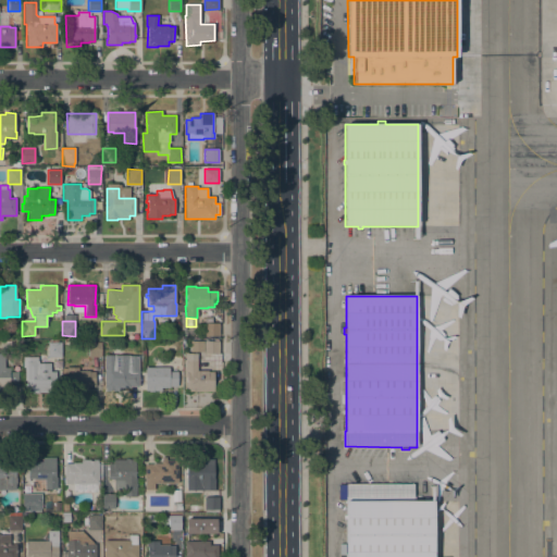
[(205,323),(219,323),(219,336),(205,336),(205,323)]
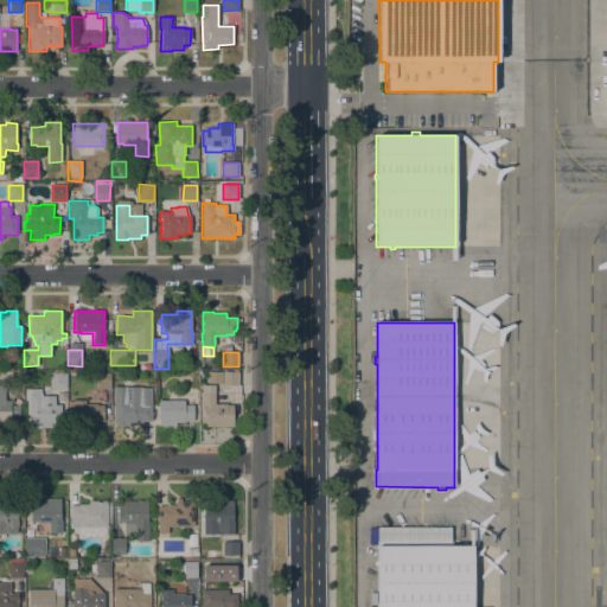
[(238,372),(240,372),(238,385),(222,385),(223,372),(232,372),(232,369),(238,369),(238,372)]
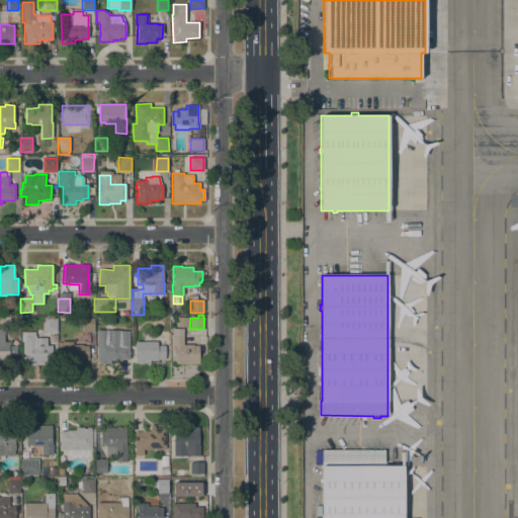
[(45,332),(45,319),(48,319),(48,317),(55,317),(55,319),(57,319),(57,332),(45,332)]
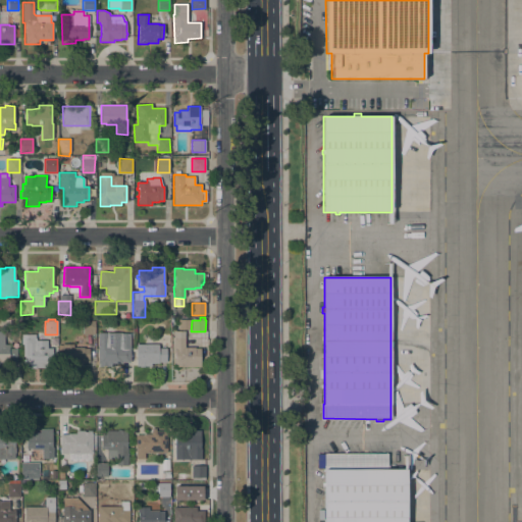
[(95,330),(95,334),(83,334),(83,320),(95,321),(95,324),(95,330)]
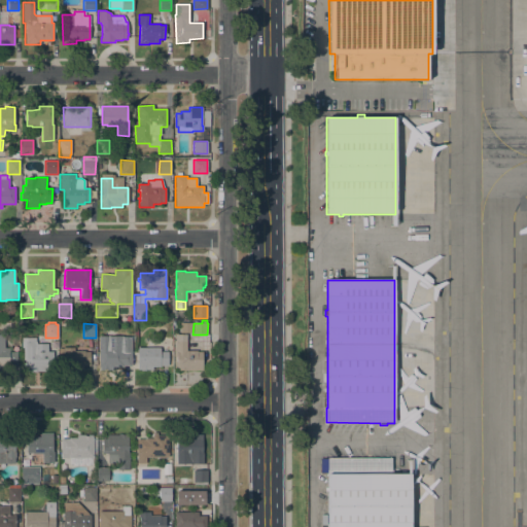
[(0,370),(0,335),(4,335),(4,348),(9,348),(9,352),(21,352),(21,365),(9,365),(9,367),(1,367),(1,370),(0,370)]
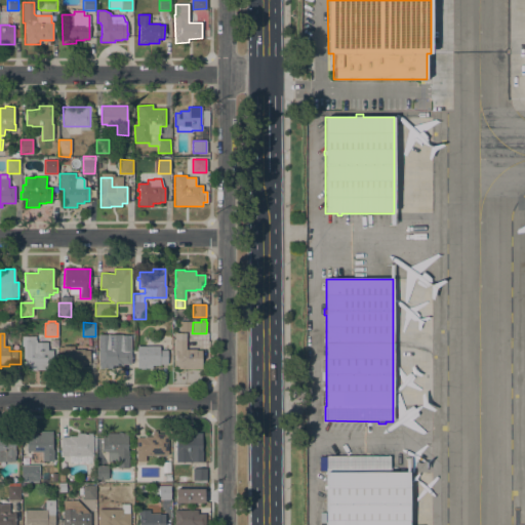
[(175,369),(175,352),(174,352),(174,333),(186,333),(186,350),(196,350),(196,351),(202,351),(202,369),(175,369)]
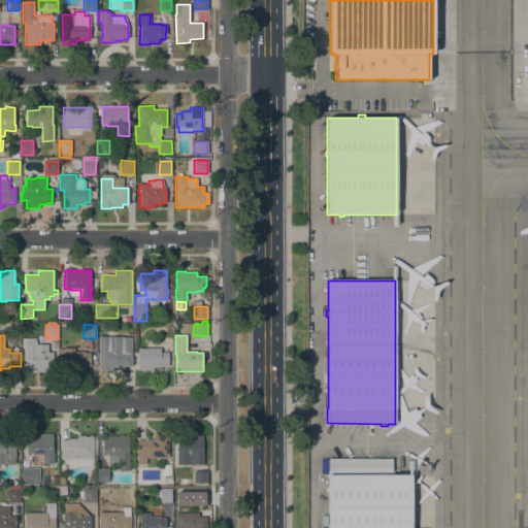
[(123,336),(123,337),(131,337),(131,367),(124,366),(124,367),(116,367),(116,370),(100,370),(100,368),(99,368),(99,336),(123,336)]
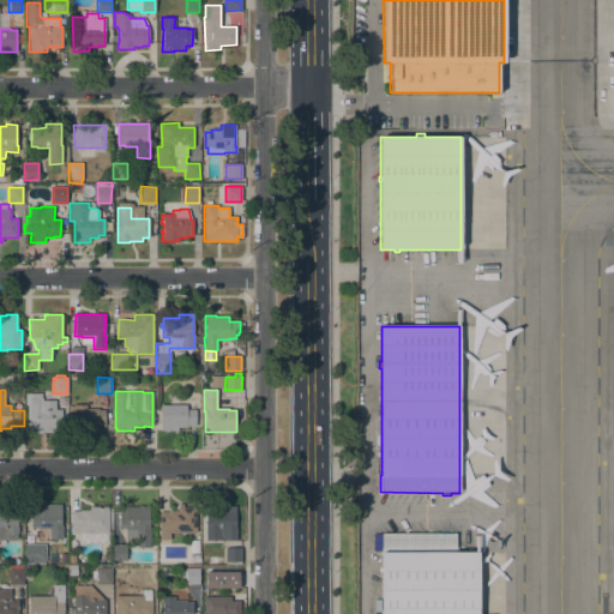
[(61,428),(55,428),(55,433),(43,433),(30,433),(30,405),(25,405),(25,393),(42,393),(41,398),(42,398),(42,401),(55,401),(55,410),(61,410),(61,428)]
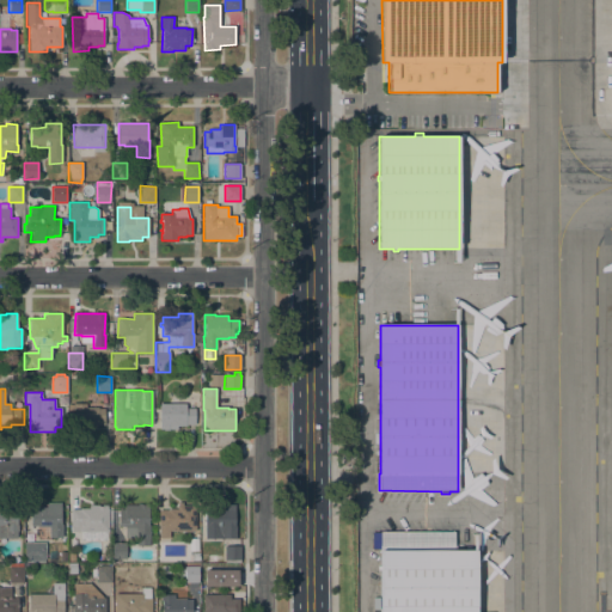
[(185,426),(185,427),(177,427),(177,429),(169,429),(169,430),(164,430),(164,429),(159,429),(160,403),(185,404),(185,395),(197,395),(197,409),(195,409),(195,426),(185,426)]
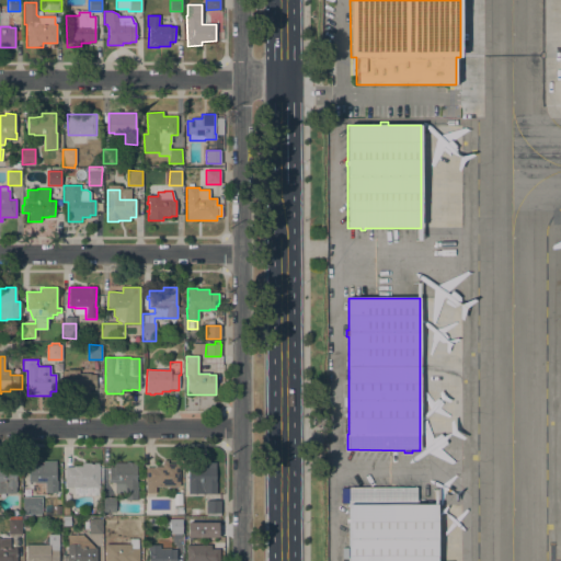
[(68,396),(68,376),(67,376),(67,370),(79,370),(79,374),(90,374),(90,375),(95,375),(95,390),(90,390),(90,391),(82,391),(82,396),(68,396)]
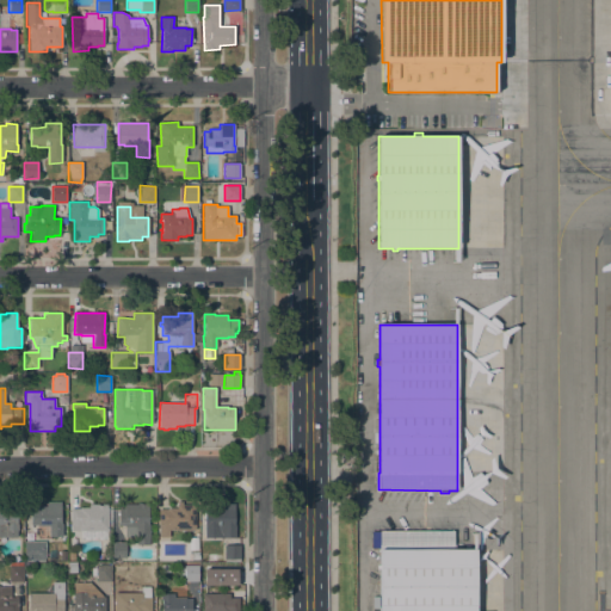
[(62,537),(49,537),(49,526),(38,526),(38,525),(31,525),(31,508),(37,508),(37,507),(47,507),(47,503),(61,503),(61,524),(62,524),(62,537)]
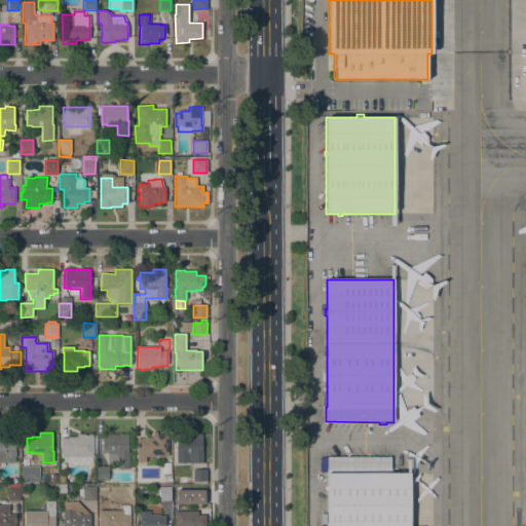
[(128,470),(117,470),(118,462),(108,462),(108,454),(104,454),(104,453),(102,453),(102,437),(107,438),(107,435),(118,435),(118,433),(128,434),(128,451),(128,470)]
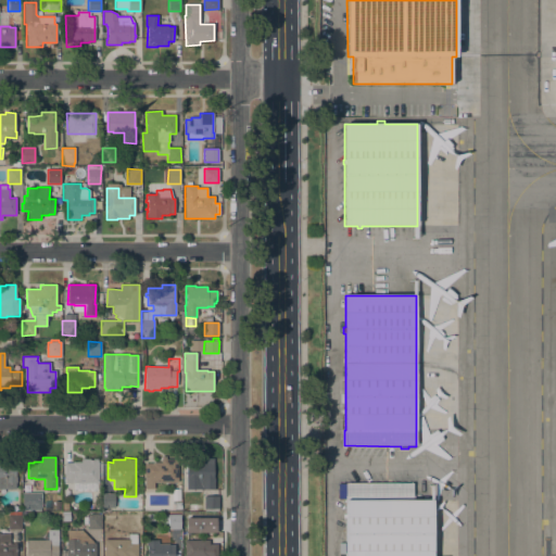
[(154,482),(154,489),(144,489),(144,464),(153,464),(153,463),(161,463),(161,459),(162,459),(162,457),(166,457),(166,459),(178,459),(178,482),(154,482)]
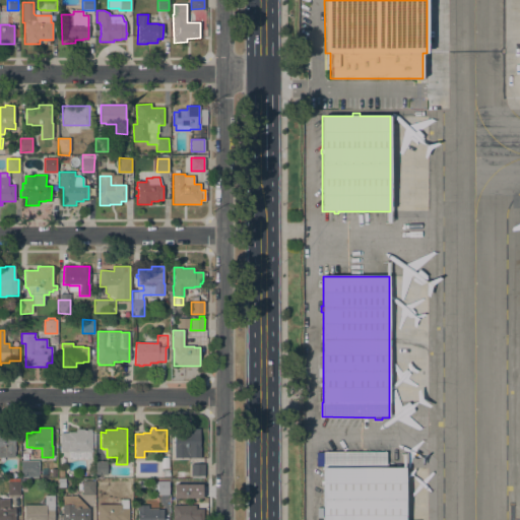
[(68,433),(68,432),(75,432),(75,429),(91,430),(91,433),(92,433),(92,442),(93,442),(93,446),(92,446),(92,452),(85,452),(85,453),(82,452),(79,452),(76,452),(75,452),(70,452),(60,451),(60,433),(68,433)]
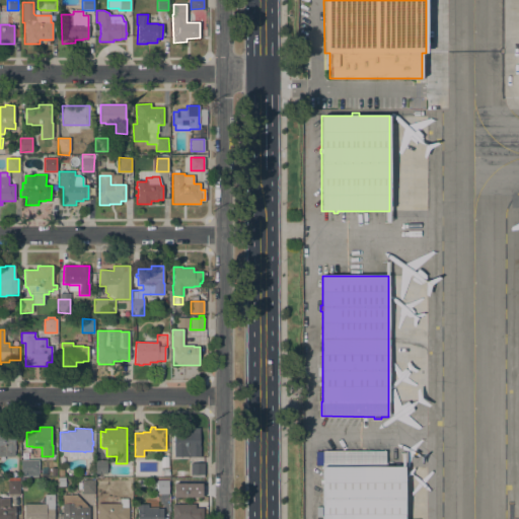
[(173,434),(179,434),(179,428),(200,428),(200,446),(201,446),(201,457),(191,457),(191,458),(173,458),(173,434)]
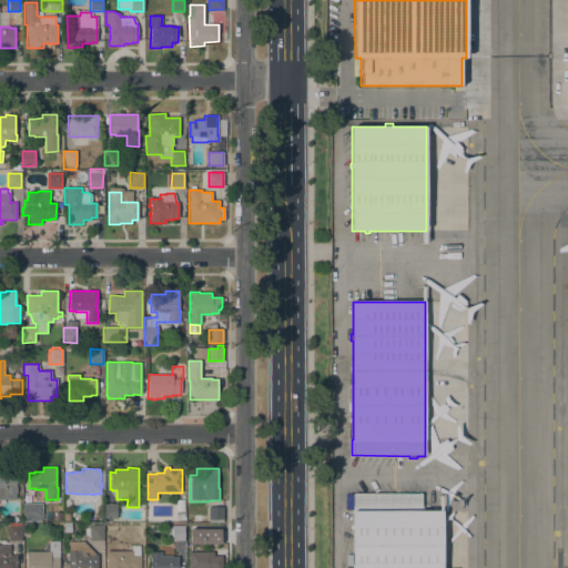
[(0,499),(0,473),(17,474),(17,487),(17,494),(16,494),(16,500),(0,499)]
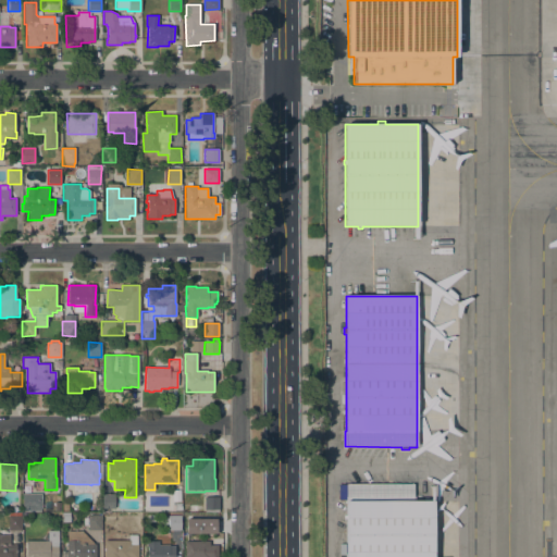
[(346,556),(347,499),(338,499),(338,484),(413,484),(413,500),(434,502),(433,556),(346,556)]
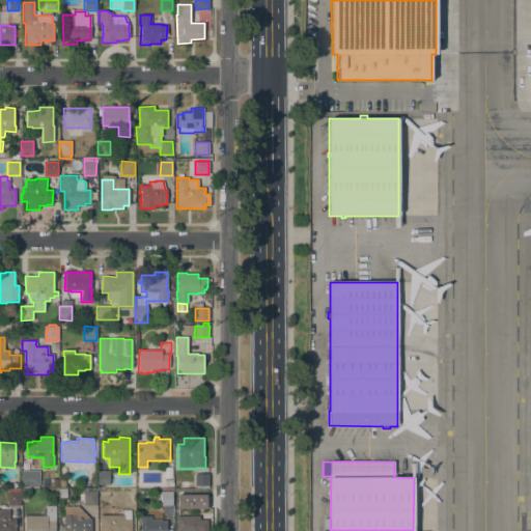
[(172,478),(164,478),(164,468),(172,467),(172,478)]
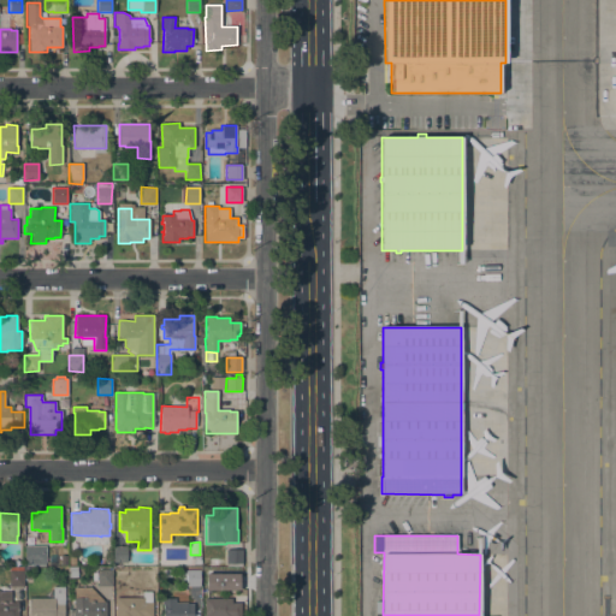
[(45,546),(45,564),(24,564),(24,546),(45,546)]
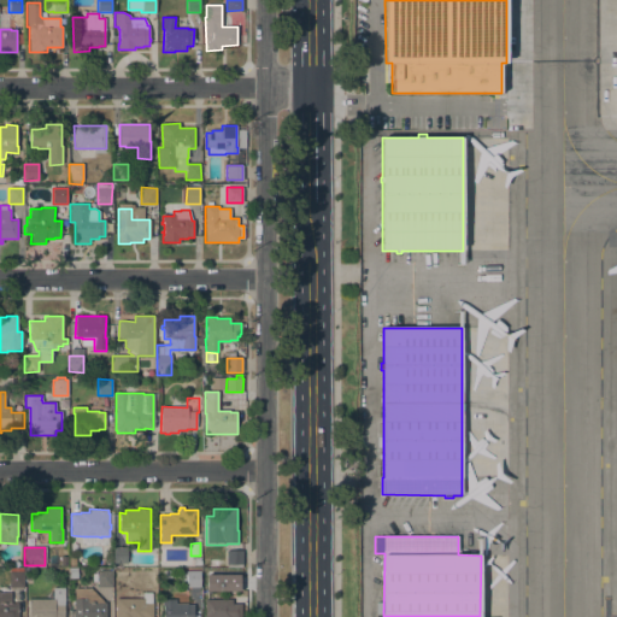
[(113,564),(113,547),(128,547),(127,564),(113,564)]
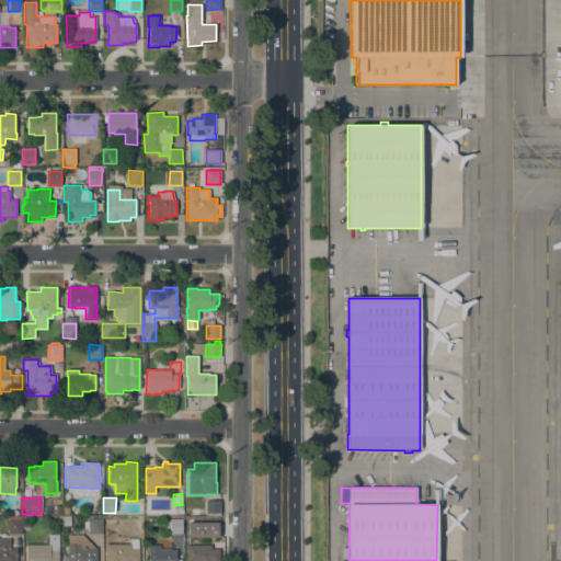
[(220,501),(220,514),(206,514),(206,501),(220,501)]
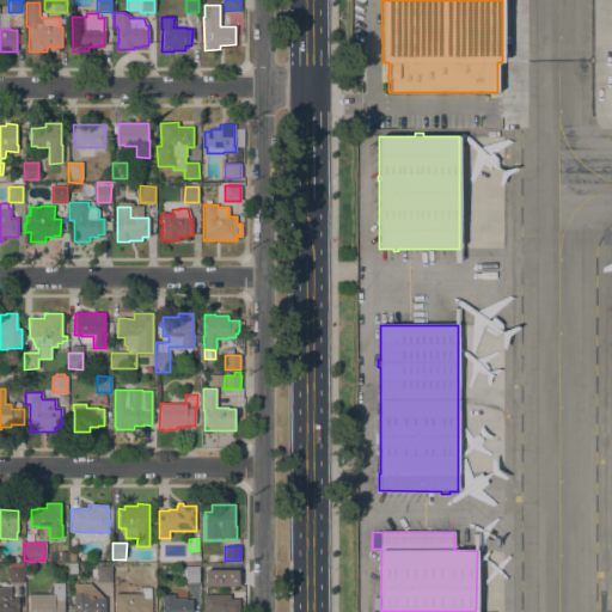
[(240,564),(240,581),(224,582),(224,564),(240,564)]
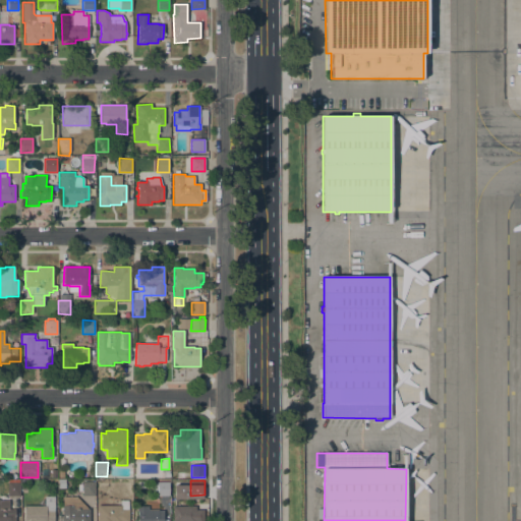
[(8,497),(8,482),(20,482),(20,497),(8,497)]
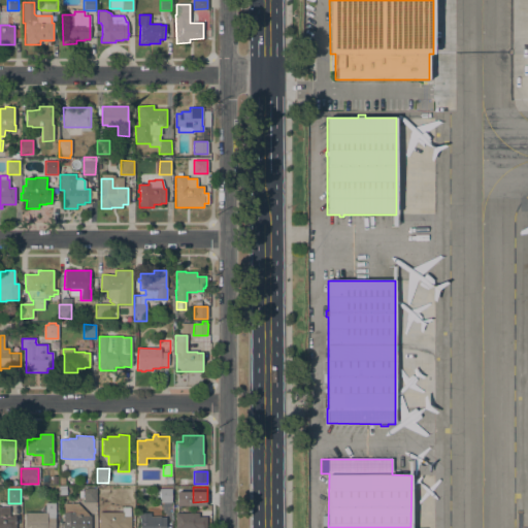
[(84,502),(84,498),(79,498),(78,491),(84,491),(84,489),(96,489),(96,502),(84,502)]
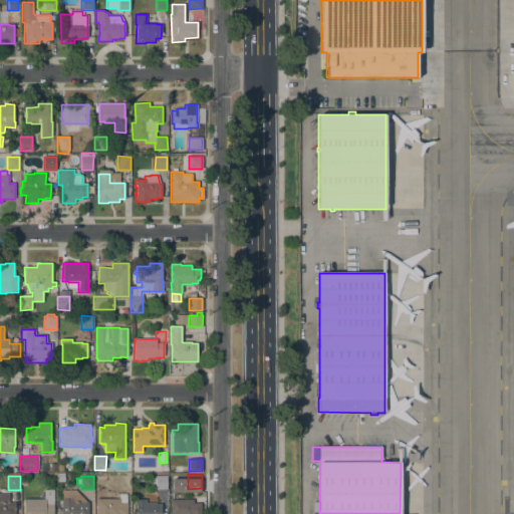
[(167,489),(155,489),(155,485),(151,485),(151,476),(167,476),(167,489)]
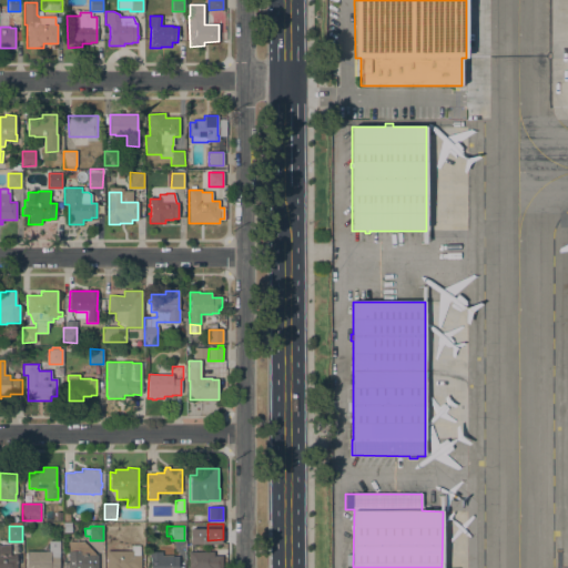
[(59,567),(27,567),(27,551),(49,551),(49,541),(59,541),(59,567)]
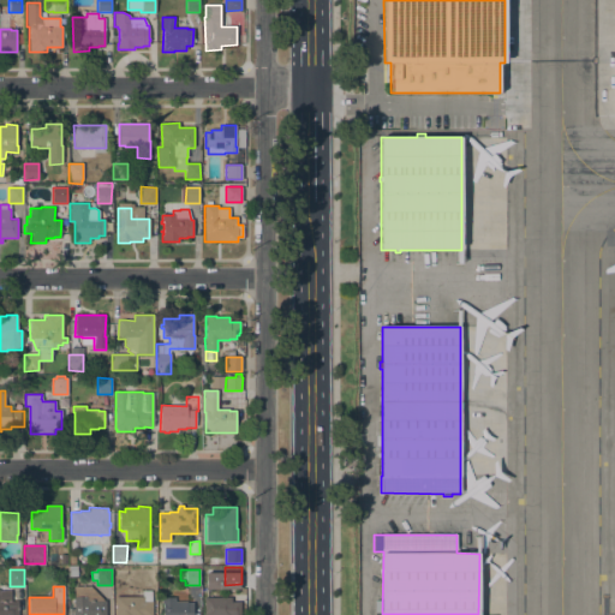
[(106,601),(106,614),(73,614),(73,597),(75,597),(75,587),(90,587),(103,601),(106,601)]
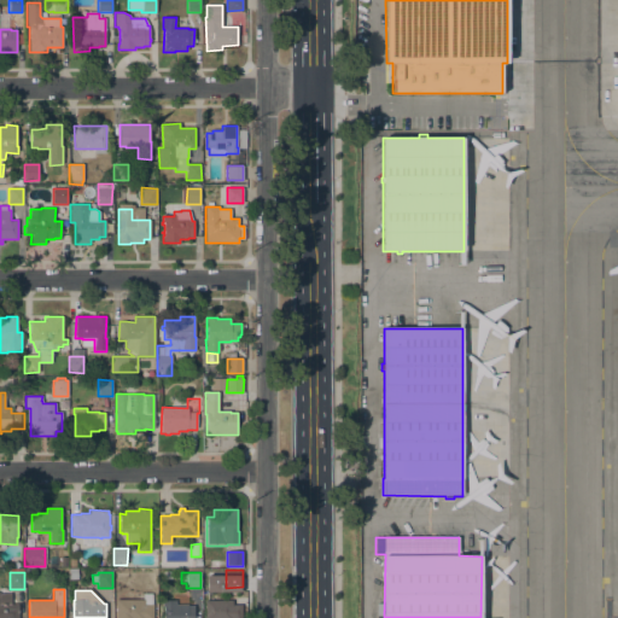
[(116,617),(116,600),(144,600),(144,594),(152,594),(152,605),(153,605),(153,617),(116,617)]
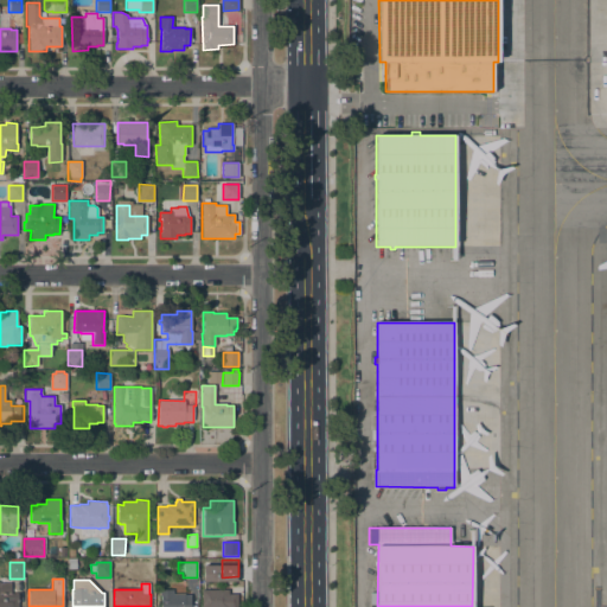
[(161,606),(161,596),(160,596),(160,589),(173,589),(173,594),(185,594),(185,595),(191,595),(191,606),(192,606),(161,606)]
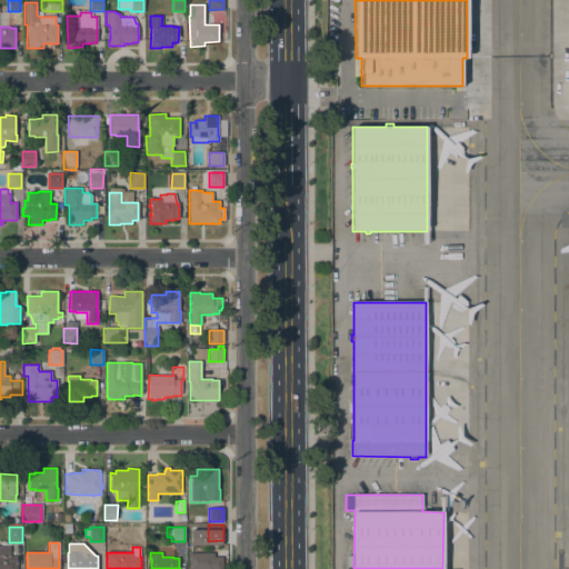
[(215,552),(215,557),(222,557),(222,568),(189,568),(189,552),(215,552)]
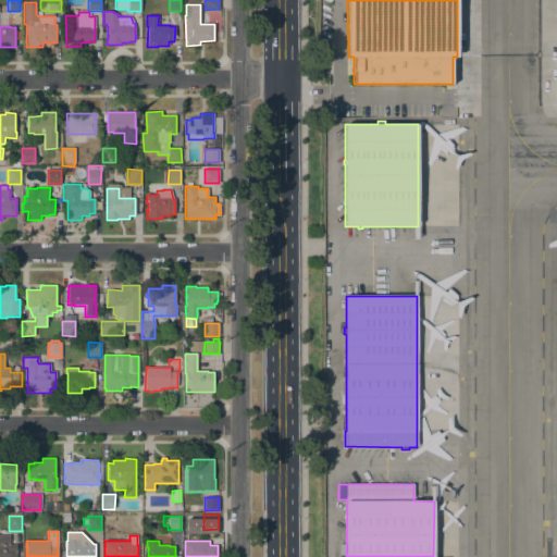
[(0,556),(0,544),(16,544),(16,556),(0,556)]
